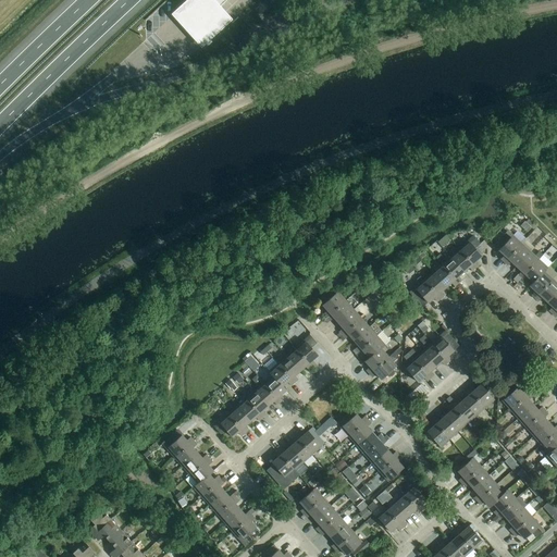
[(214,0),(186,0),(171,15),(197,44),(201,48),(232,20),(214,0)]
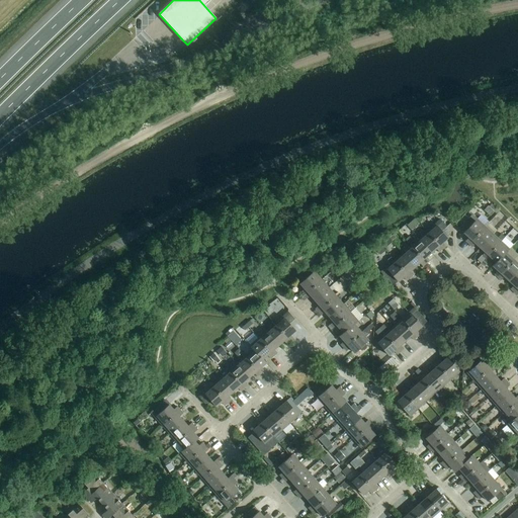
[(484,210),(490,217),(495,211),(488,206),(484,210)]
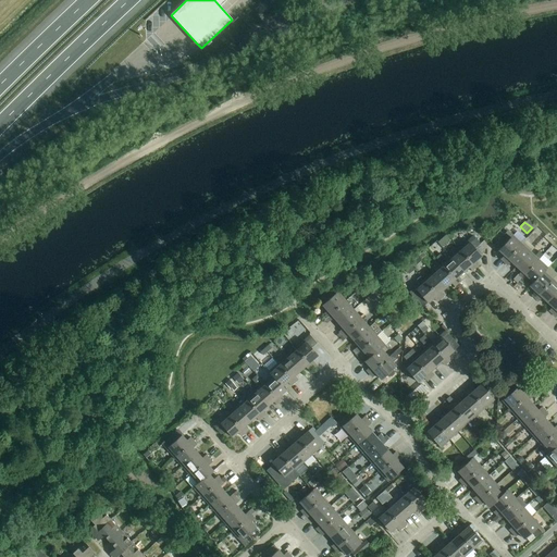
[(500,259),(504,262),(521,244),(507,231),(493,246),(499,251),(499,250),(504,256),(500,259)]
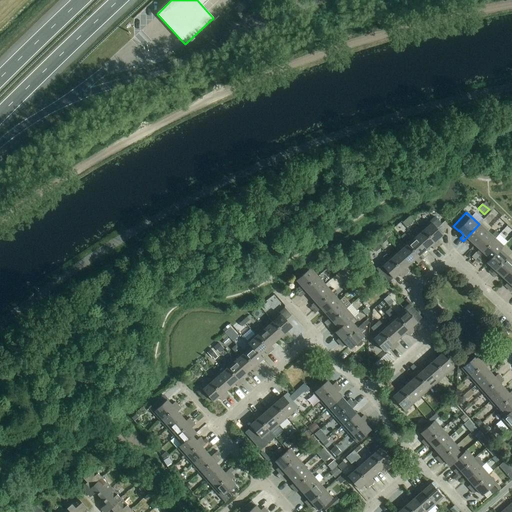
[(435,217),(422,229),(437,246),(440,243),(437,240),(443,235),(441,234),(446,230),(441,224),(435,217)]
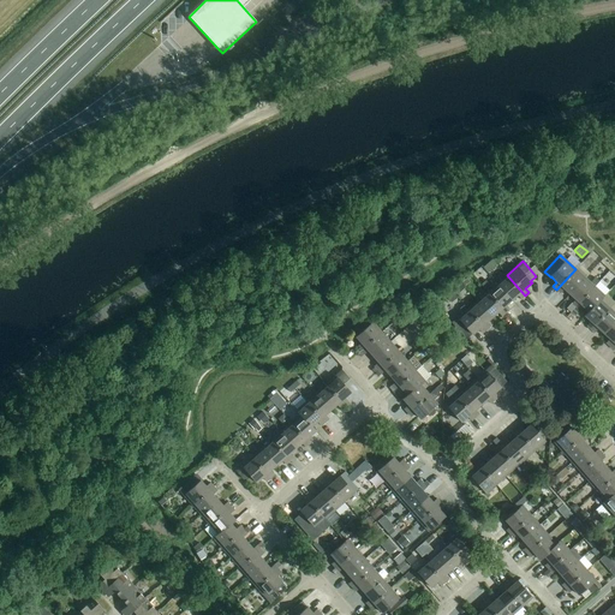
[(565,288),(569,294),(585,278),(575,269),(556,290),(561,293),(565,288)]
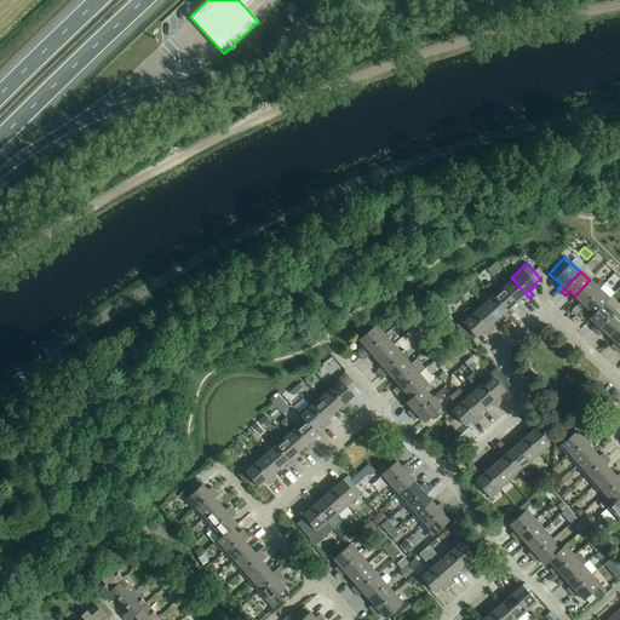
[(511,277),(501,286),(516,303),(522,297),(526,302),(529,298),(511,277)]
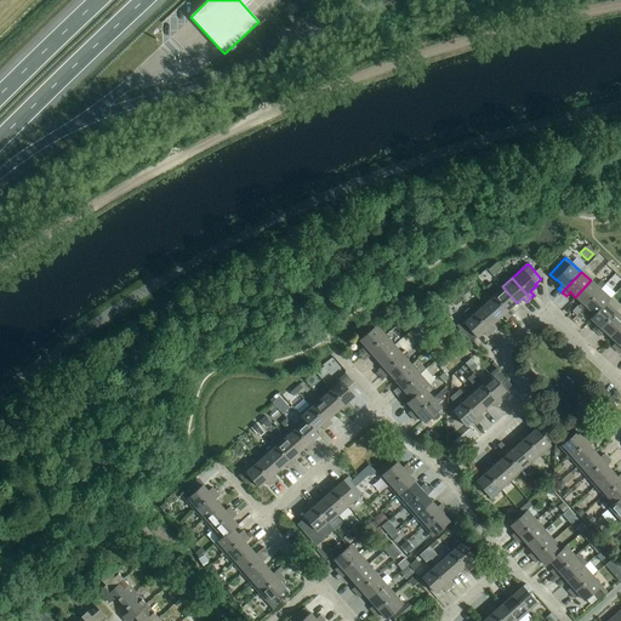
[(576,315),(600,289),(605,284),(600,280),(597,285),(591,280),(575,297),(581,302),(577,306),(571,312),(576,315)]
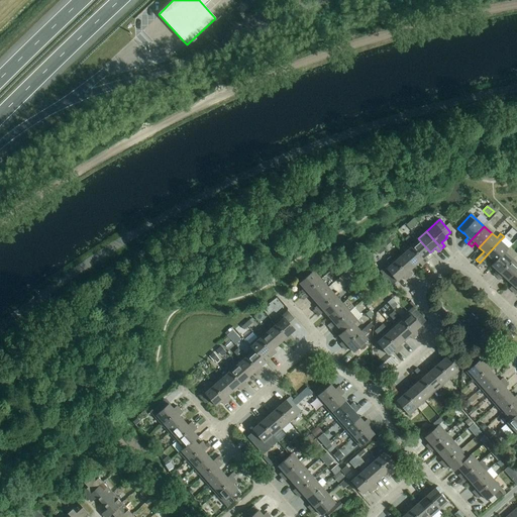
[(404,239),(410,245),(425,263),(428,260),(425,256),(430,252),(418,238),(414,241),(408,235),(404,239)]
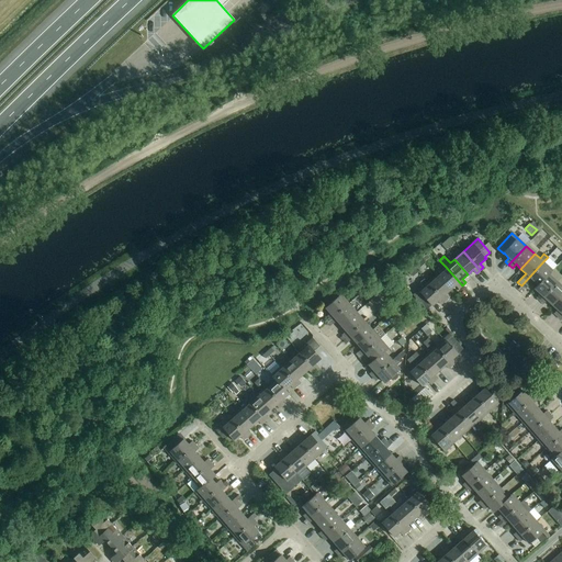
[(534,280),(538,284),(549,273),(549,274),(552,270),(543,261),(521,285),(526,290),(530,284),(530,283),(534,280)]
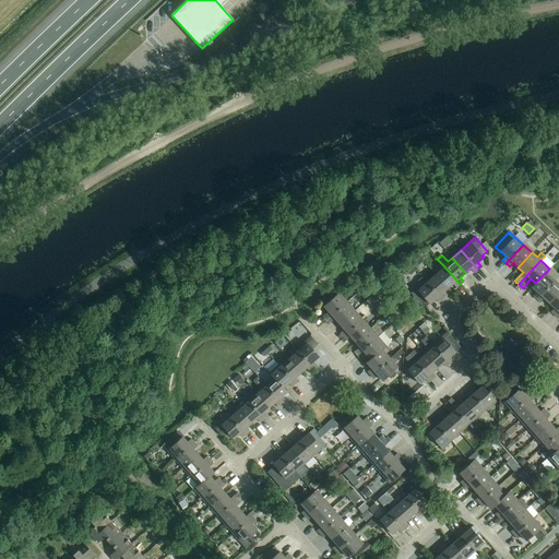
[(405,270),(411,275),(416,271),(411,265),(405,270)]
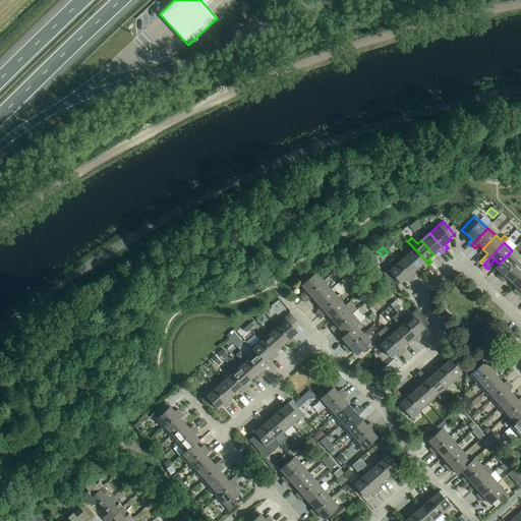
[(413,247),(405,254),(417,269),(422,265),(425,268),(428,265),(413,247)]
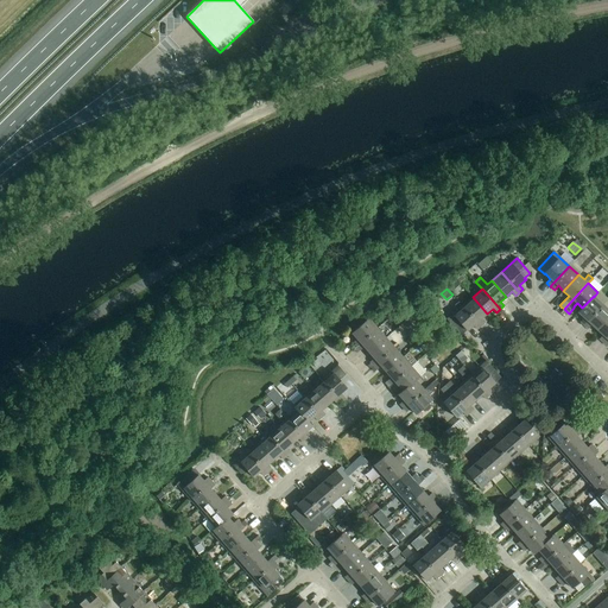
[(581,322),(584,325),(603,305),(594,297),(594,296),(582,308),(578,312),(584,317),(581,322)]
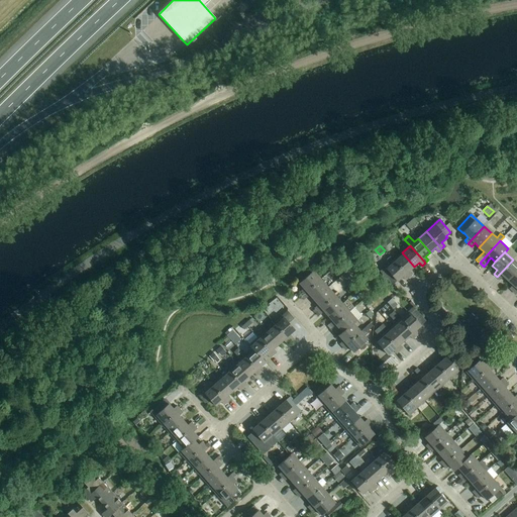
[(402,252),(393,260),(409,277),(412,275),(409,271),(414,267),(402,252)]
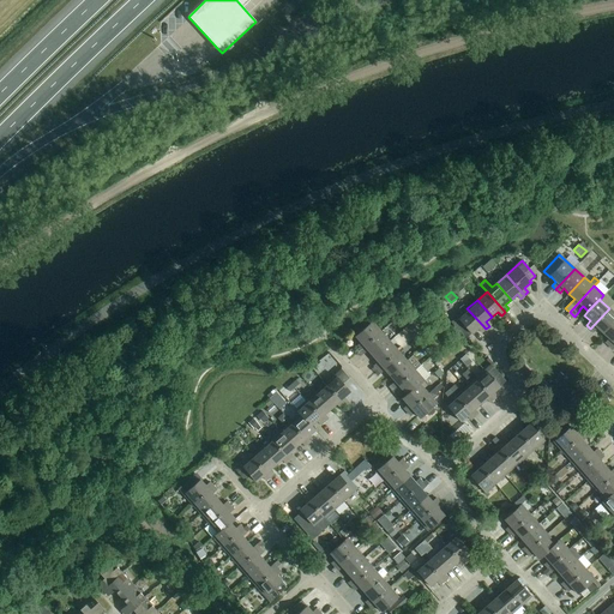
[(486,329),(467,308),(464,305),(458,308),(462,313),(451,323),(465,338),(471,333),(477,329),(481,332),(486,329)]
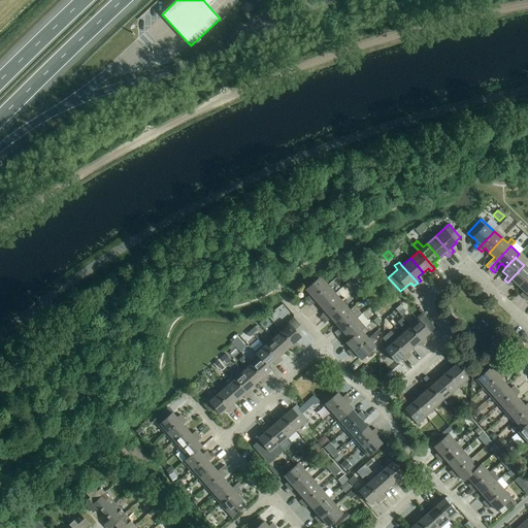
[(514,282),(519,287),(527,275),(527,268),(524,265),(507,283),(510,286),(514,282)]
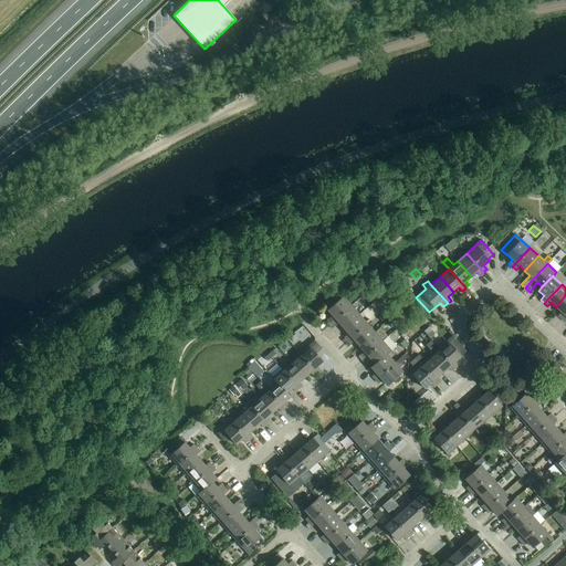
[(558,315),(562,318),(565,313),(565,295),(556,307),(562,312),(558,315)]
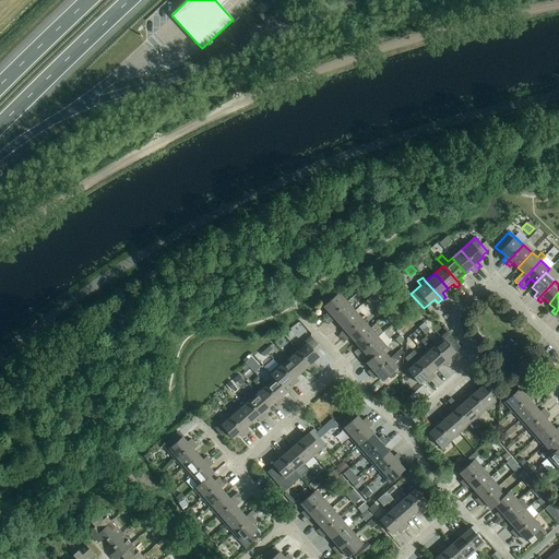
[(324,314),(328,319),(347,301),(339,293),(323,306),(329,311),(324,314)]
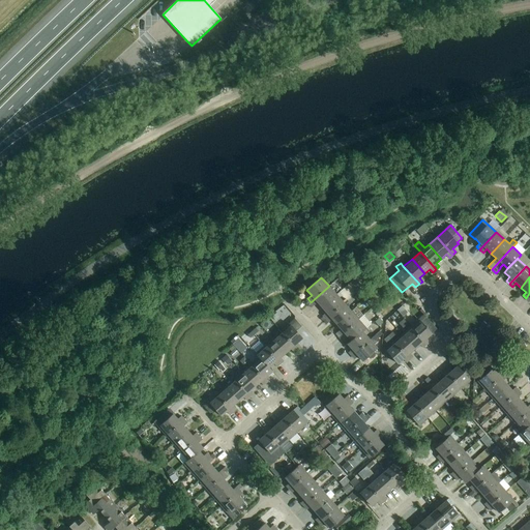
[(318,302),(322,307),(336,294),(329,286),(311,302),(314,305),(318,302)]
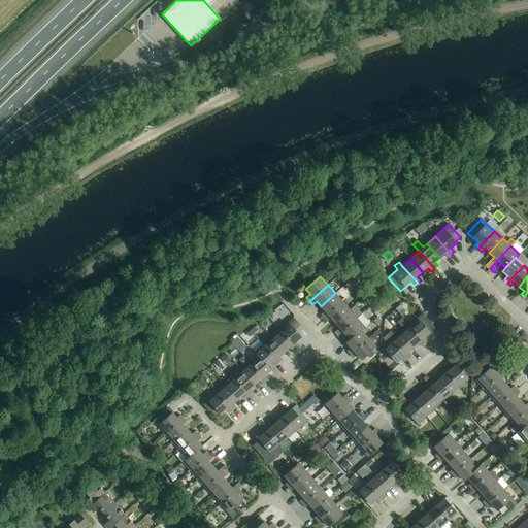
[(324,318),(325,318),(342,302),(335,293),(321,306),(325,311),(322,315),(324,318)]
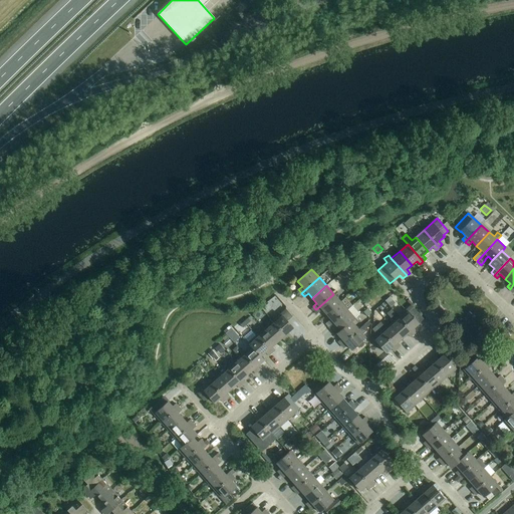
[(322,309),(326,314),(340,302),(333,294),(316,309),(318,312),(322,309)]
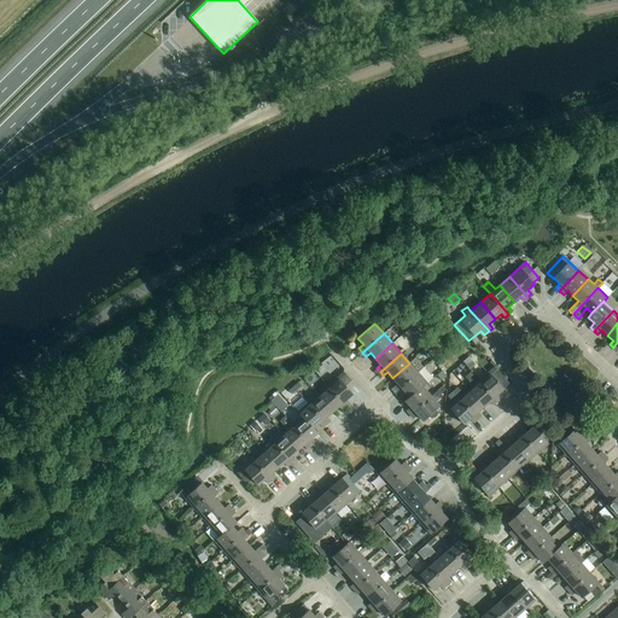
[(468,357),(464,362),(470,369),(474,365),(468,357)]
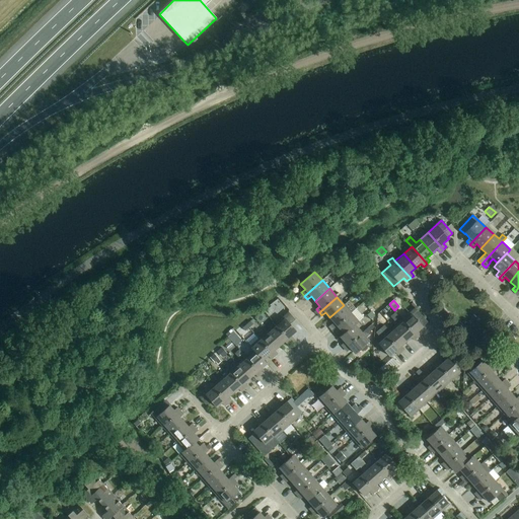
[(334,328),(351,313),(351,312),(355,309),(348,301),(344,305),(329,317),(334,322),(330,325),(334,328)]
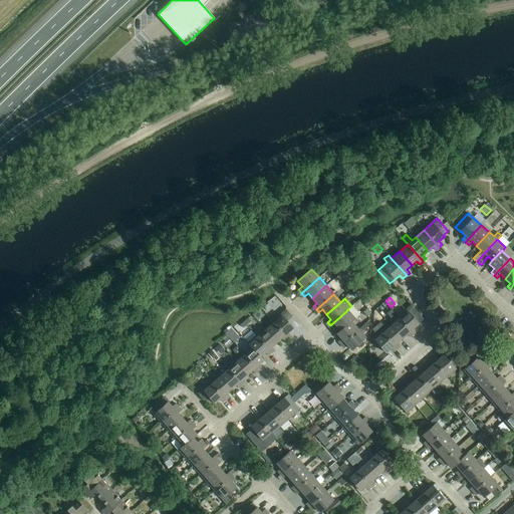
[(412,305),(398,317),(414,334),(417,331),(414,328),(419,323),(424,319),(412,305)]
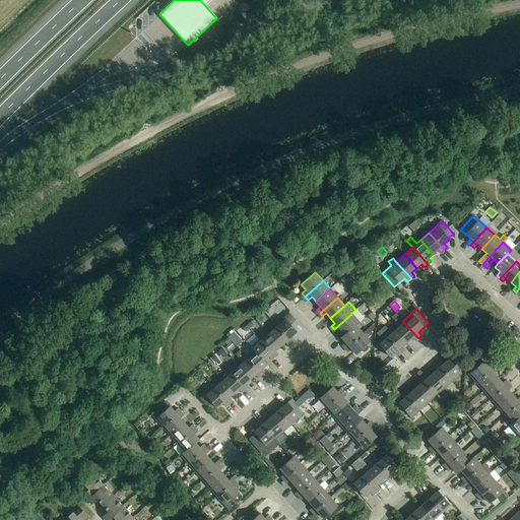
[(289,313),(275,325),(291,342),(295,339),(291,336),(297,331),(290,324),(296,320),(289,313)]
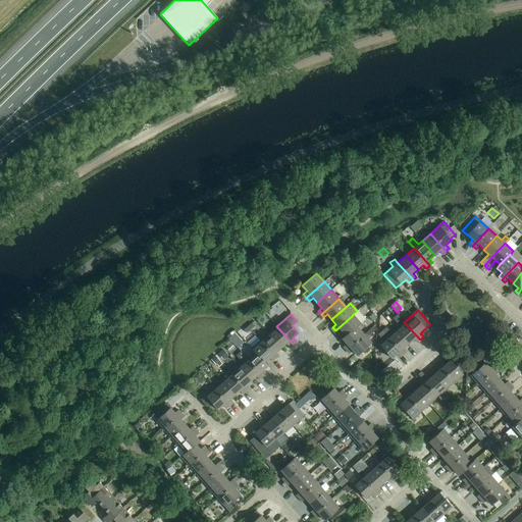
[(400,326),(396,329),(409,344),(413,338),(416,343),(420,340),(404,322),(398,314),(393,318),(400,326)]
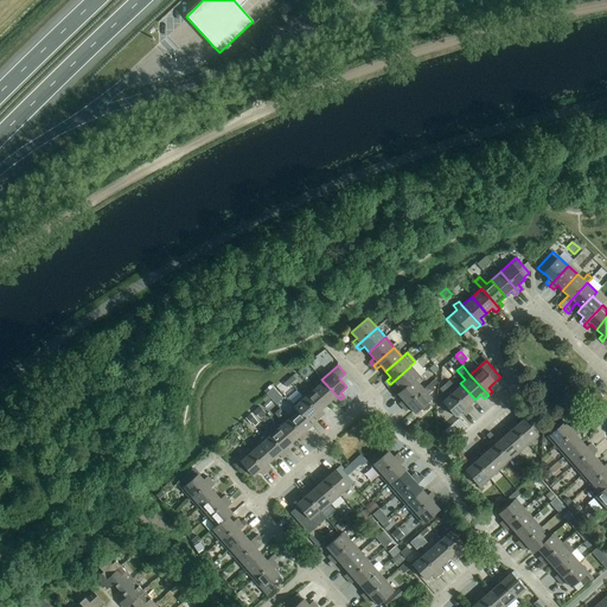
[(397,384),(402,390),(415,379),(420,376),(410,366),(390,384),(394,388),(397,384)]
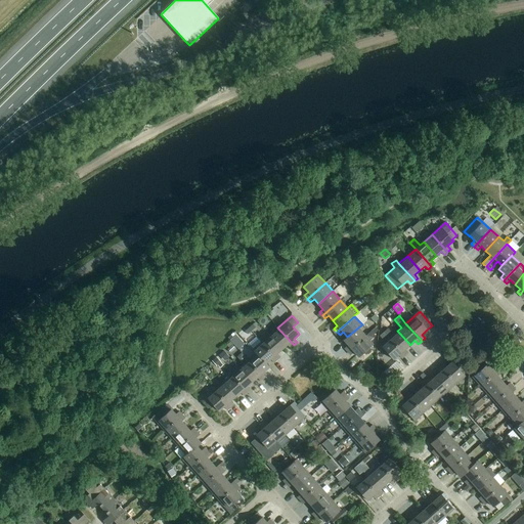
[(277,328),(269,335),(282,349),(287,345),(290,348),(294,345),(277,328)]
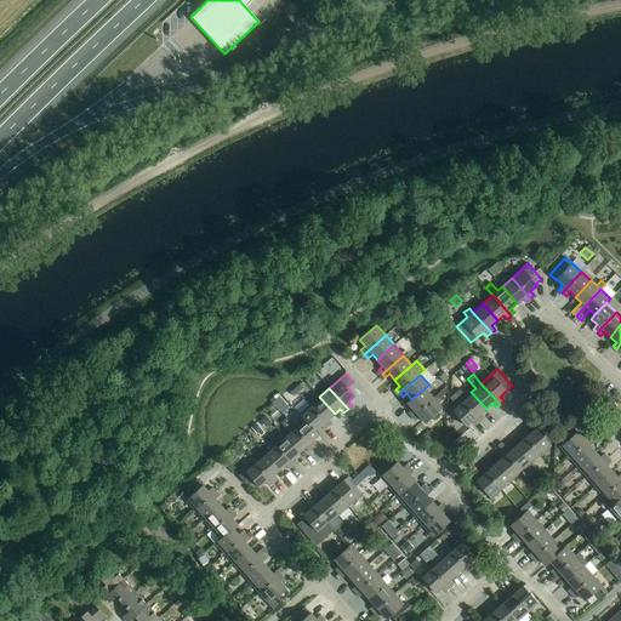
[(409,412),(411,416),(433,398),(425,388),(411,399),(406,403),(412,409),(409,412)]
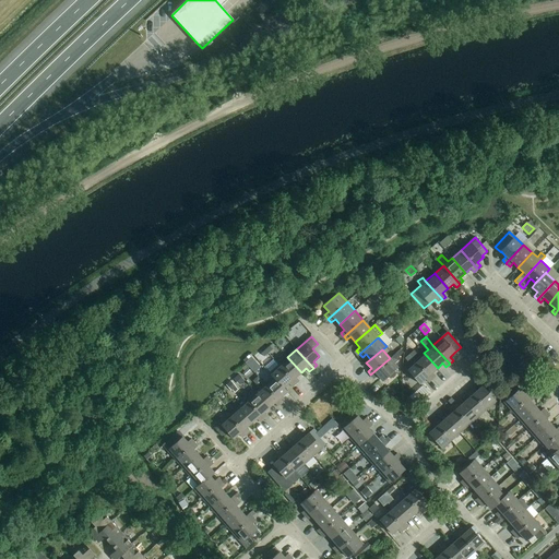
[(409,354),(415,360),(431,379),(436,376),(432,372),(438,368),(424,353),(419,356),(414,351),(409,354)]
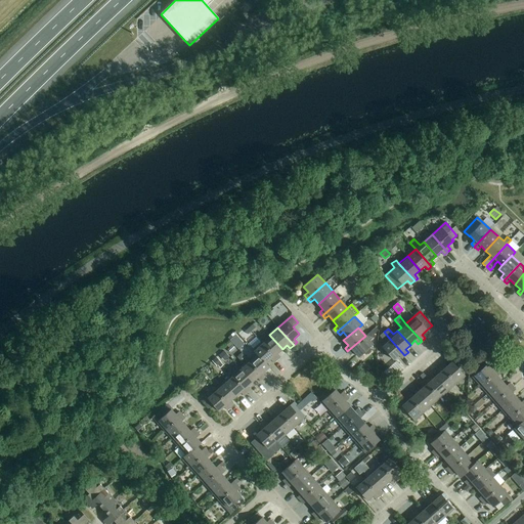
[(365,336),(347,351),(350,355),(354,352),(358,357),(364,352),(365,354),(368,354),(370,352),(370,350),(369,348),(373,345),(369,341),(374,337),(375,334),(372,331),(365,336)]
